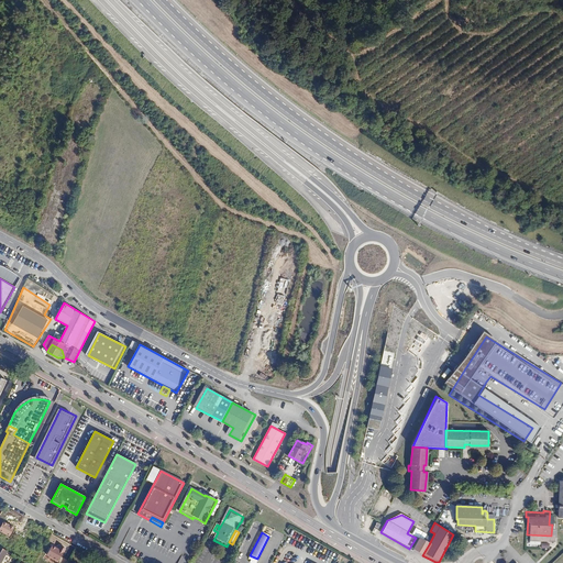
[(422,555),(429,544),(416,538),(409,549),(422,555)]
